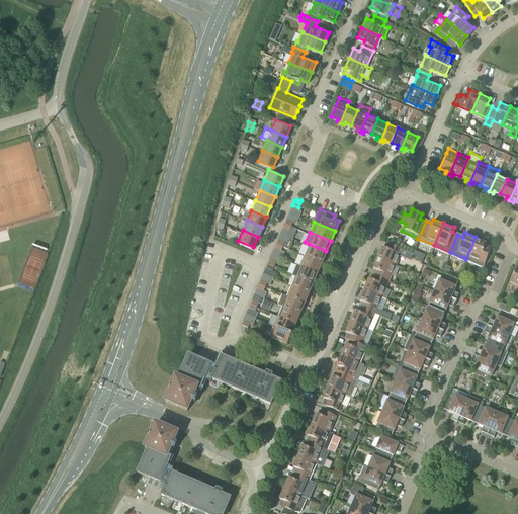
[(486,241),(476,237),(466,258),(483,265),(492,244),(486,242),(486,241)]
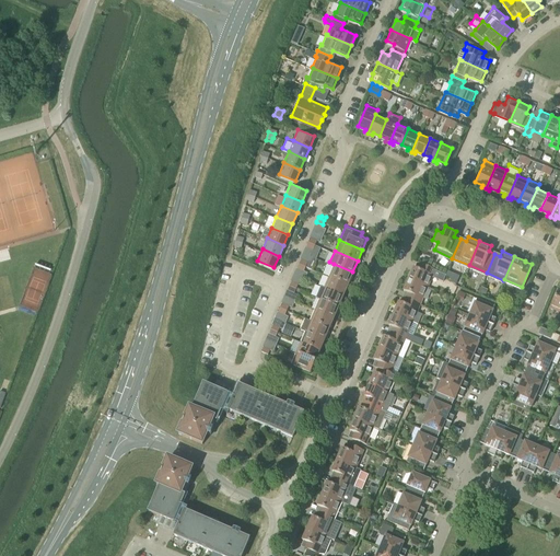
[(413,265),(408,276),(428,285),(432,275),(443,279),(446,273),(435,267),(421,262),(418,267),(413,265)]
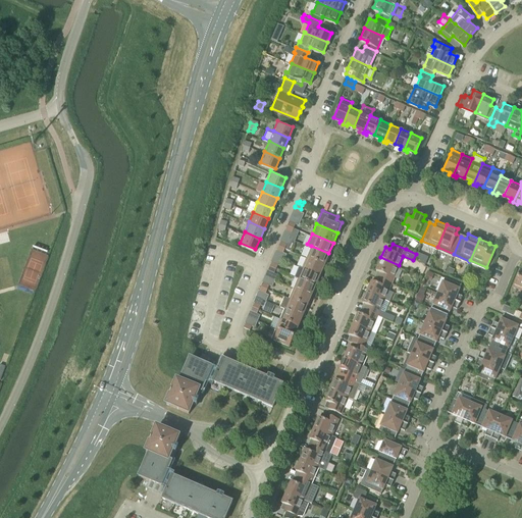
[(311,246),(307,255),(324,263),(328,253),(311,246)]
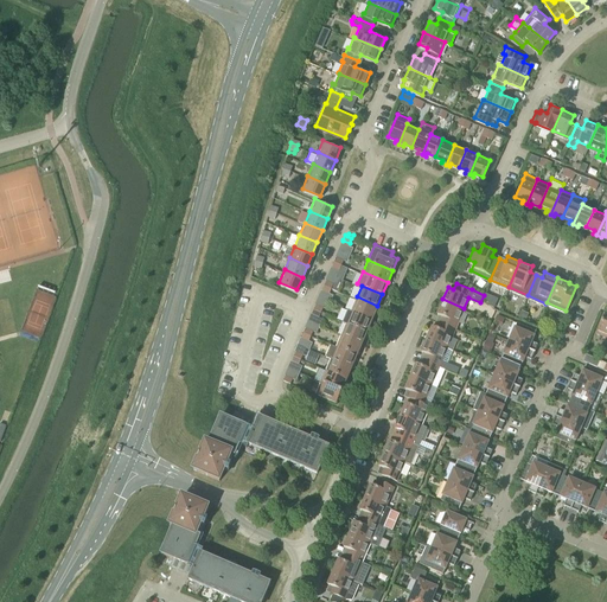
[(357,296),(352,308),(372,318),(377,306),(357,296)]
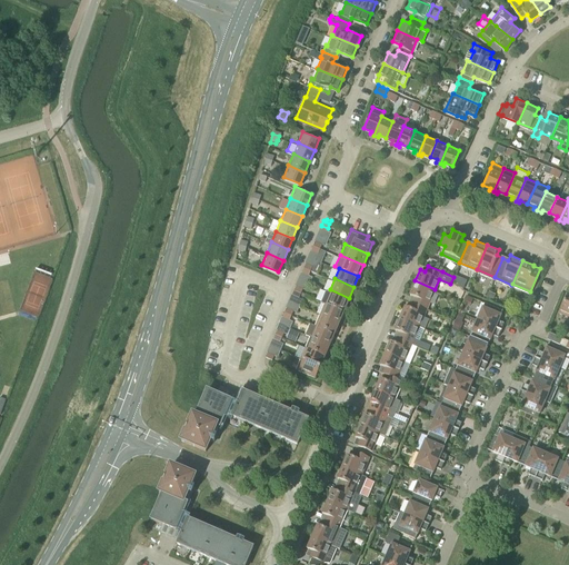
[(435,289),(415,280),(410,293),(415,295),(412,300),(427,307),(435,289)]
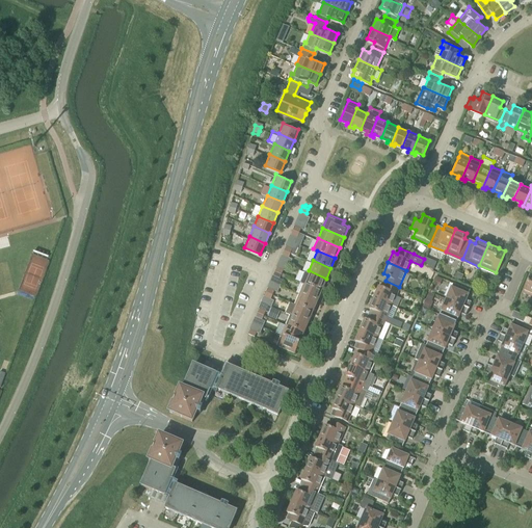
[(326,279),(309,270),(304,269),(300,280),(303,282),(321,289),(326,279)]
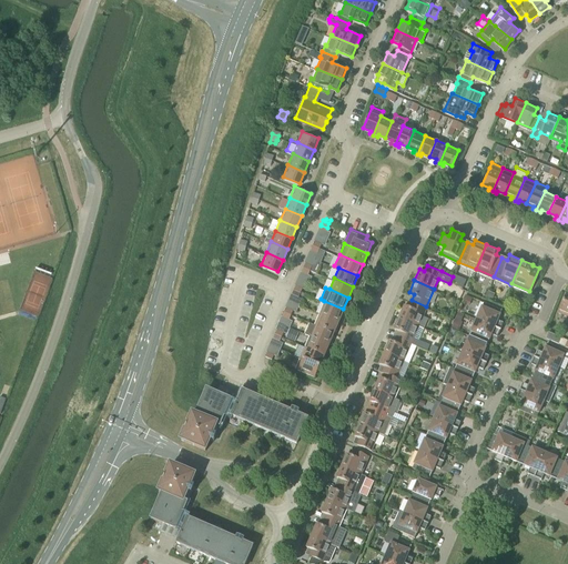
[(567,291),(566,291),(558,310),(567,313),(567,291)]
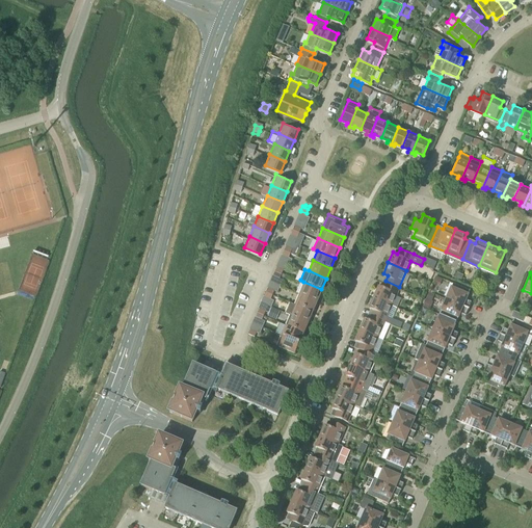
[(443,276),(435,273),(432,280),(440,283),(443,276)]
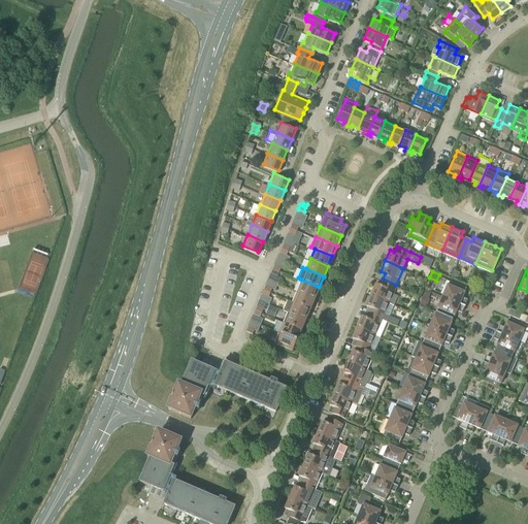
[(396,285),(383,279),(381,284),(375,282),(371,293),(389,300),(396,285)]
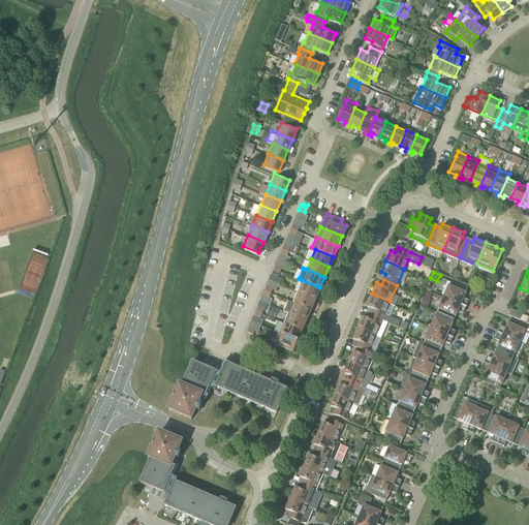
[(443,295),(466,304),(469,298),(463,296),(467,286),(450,279),(443,295)]
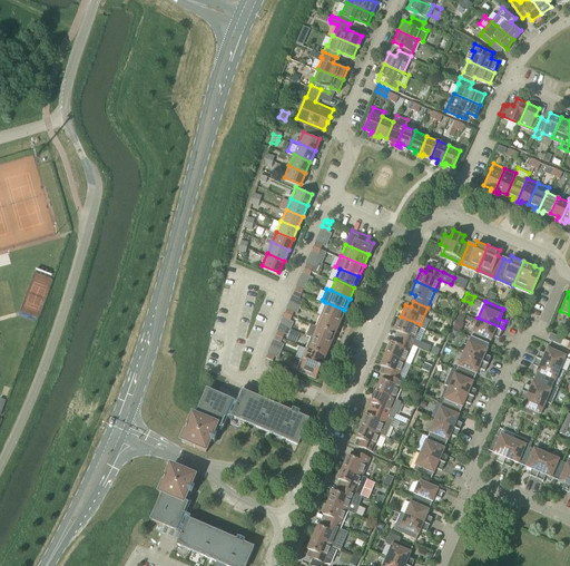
[(325,302),(321,313),(340,321),(344,310),(325,302)]
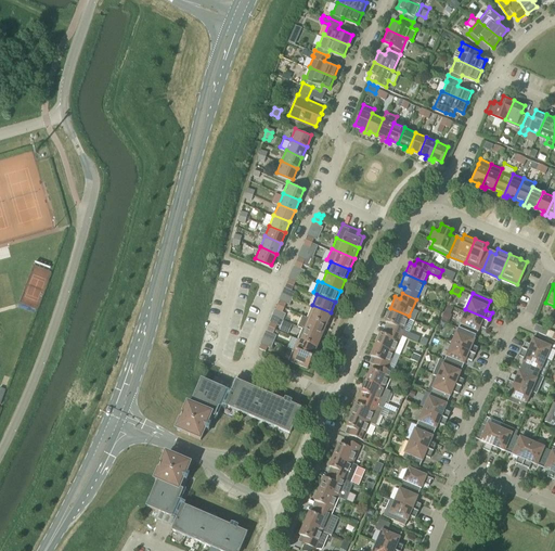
[(331,312),(312,305),(308,315),(308,316),(326,323),(331,312)]
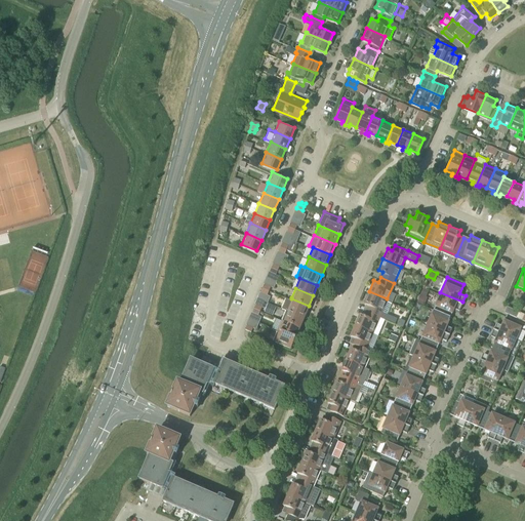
[(369,304),(367,309),(379,315),(382,309),(388,311),(392,301),(387,298),(369,291),(364,302),(369,304)]
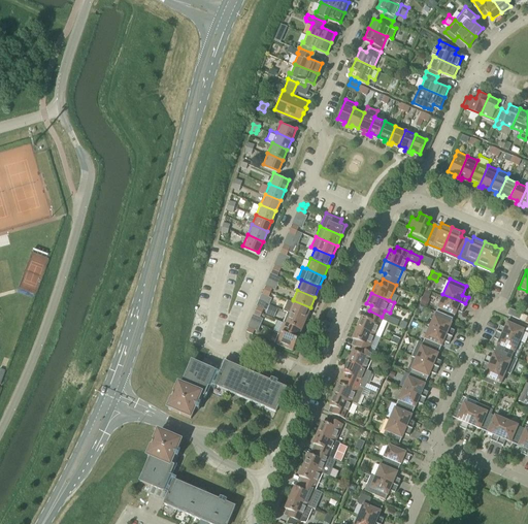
[(429,296),(424,294),(421,302),(427,304),(430,297),(429,296)]
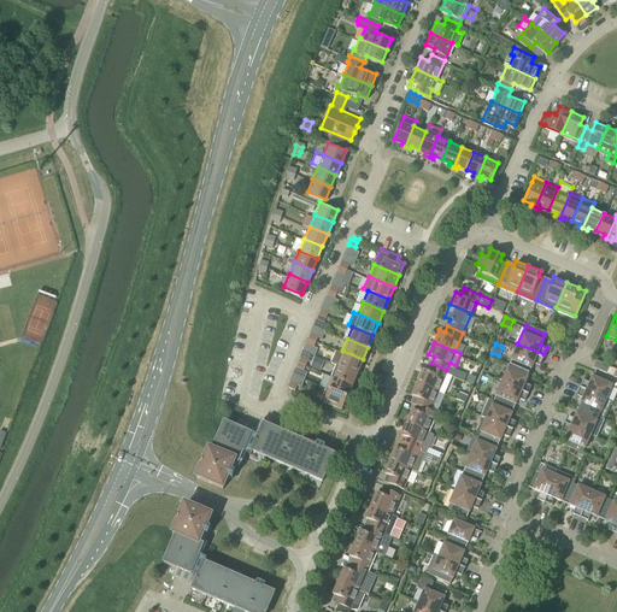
[(517,343),(510,362),(529,370),(534,359),(540,363),(544,354),(517,343)]
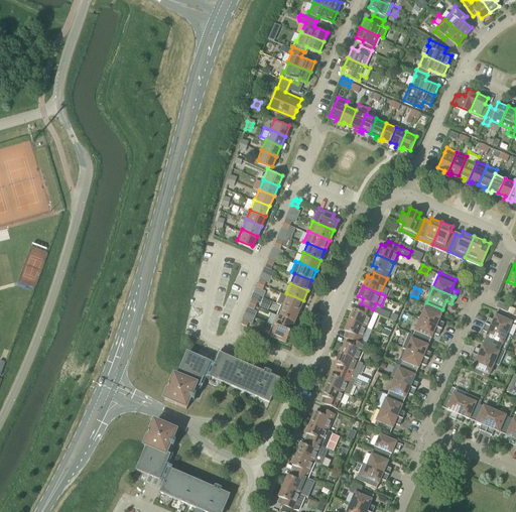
[(286,293),(286,292),(281,290),(277,300),(282,302),(281,302),(299,310),(303,300),(286,293)]
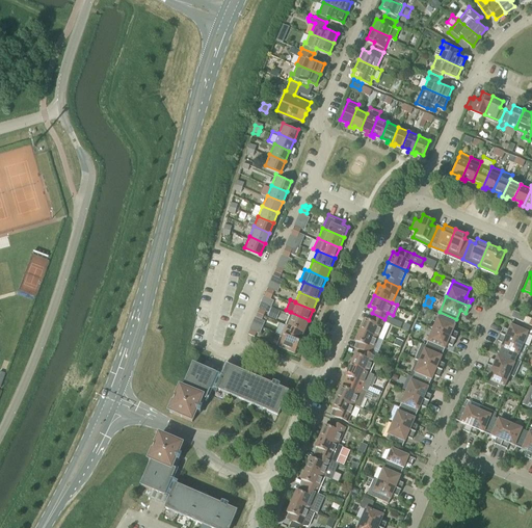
[(271,305),(267,313),(275,317),(280,308),(271,305)]
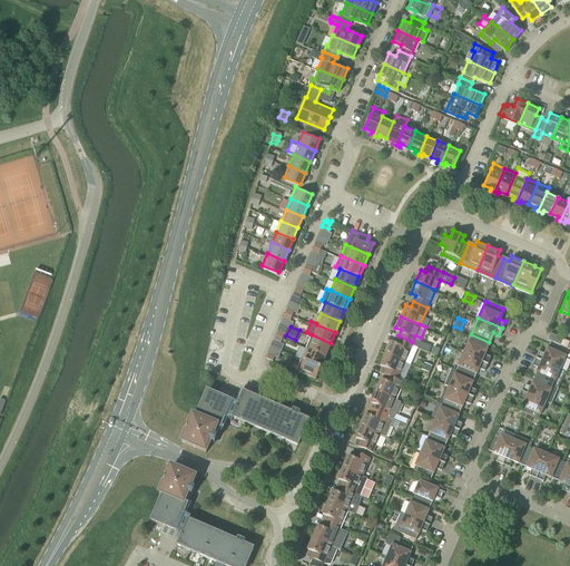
[(563,335),(550,330),(548,337),(560,342),(563,335)]
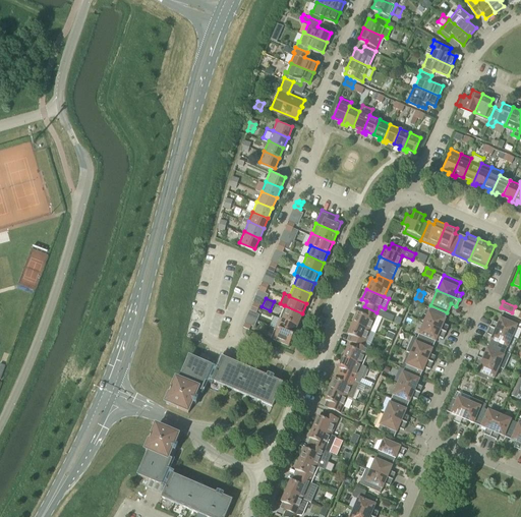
[(302,313),(284,305),(280,316),(297,324),(302,313)]
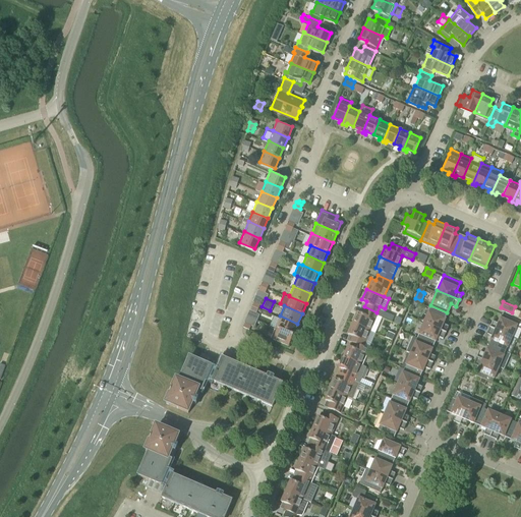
[(430,305),(423,321),(446,330),(449,324),(443,321),(447,312),(430,305)]
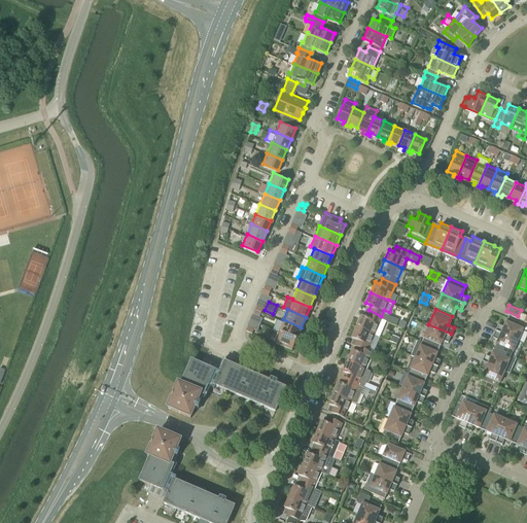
[(381,316),(369,310),(365,316),(361,314),(356,324),(375,333),(381,316)]
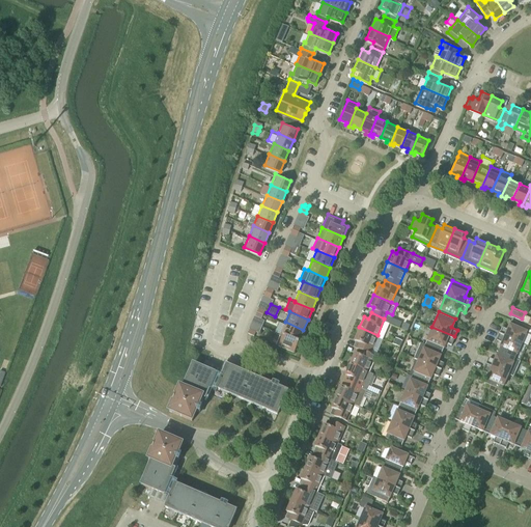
[(530,325),(529,325),(512,317),(508,327),(502,324),(500,331),(522,340),(526,330),(530,332),(530,325)]
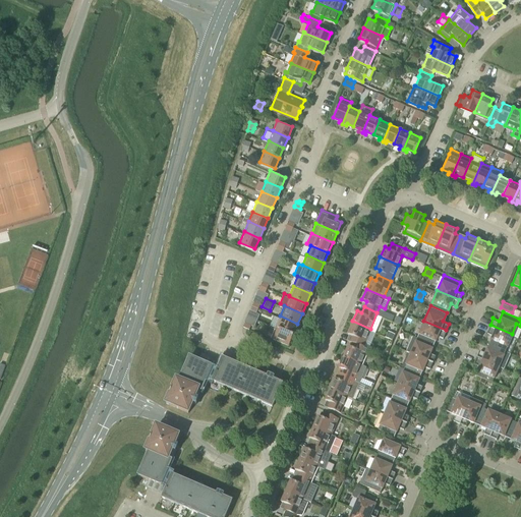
[(270,324),(276,326),(293,334),(297,324),(280,316),(274,313),(270,324)]
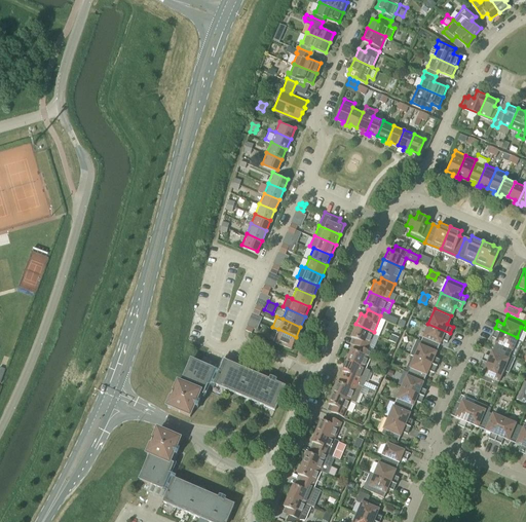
[(374,332),(355,324),(351,334),(355,337),(353,342),(359,344),(367,348),(367,347),(374,332)]
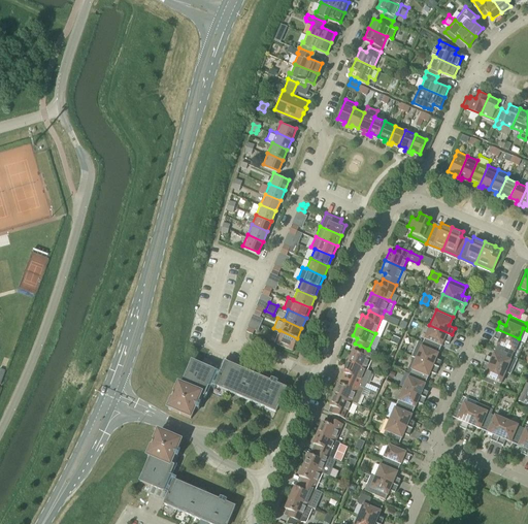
[(452,334),(429,325),(423,340),(439,348),(443,338),(449,340),(452,334)]
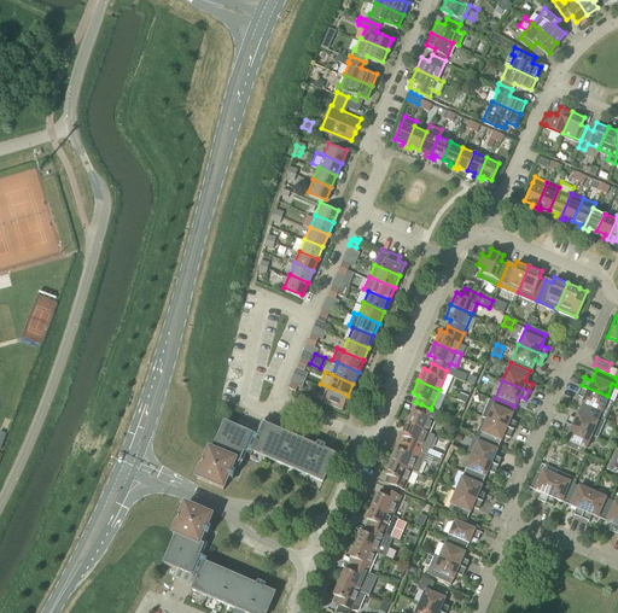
[(607,396),(582,385),(578,392),(584,396),(579,406),(600,414),(607,396)]
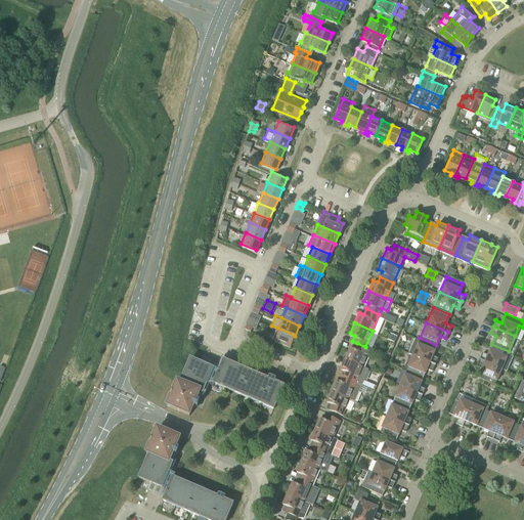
[(295,336),(277,328),(272,339),(291,346),(295,336)]
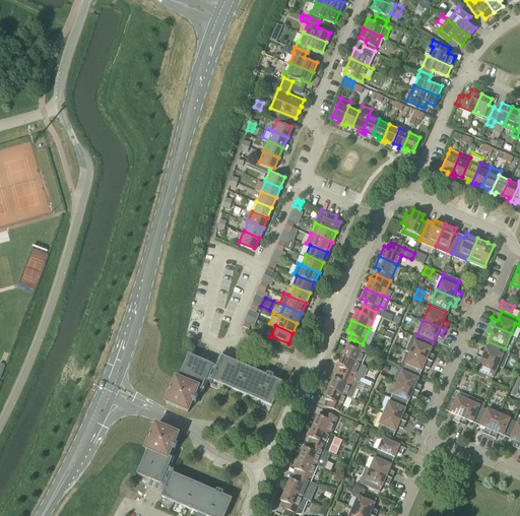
[(387,328),(385,334),(392,337),(395,331),(387,328)]
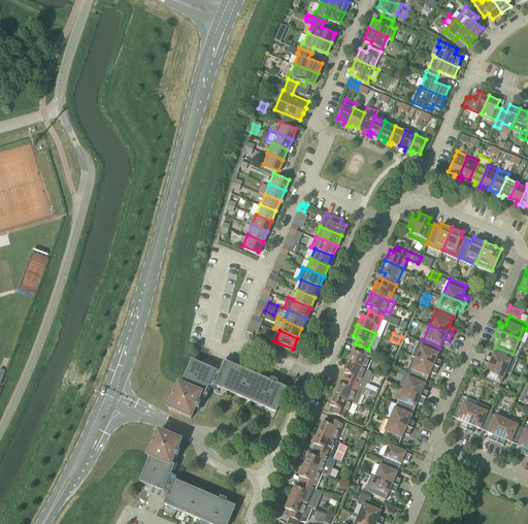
[(439,348),(423,340),(419,338),(411,354),(417,355),(438,365),(441,358),(436,356),(439,348)]
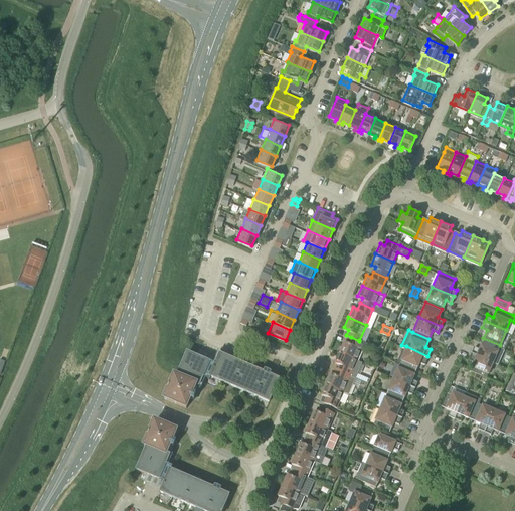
[(351,337),(349,342),(344,340),(339,350),(357,358),(364,342),(359,340),(359,341),(351,337)]
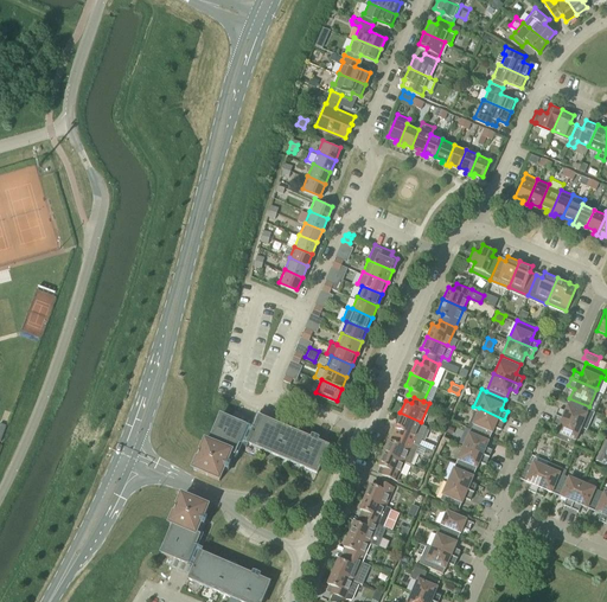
[(560,405),(556,412),(581,424),(586,427),(594,409),(589,407),(569,398),(566,408),(560,405)]
